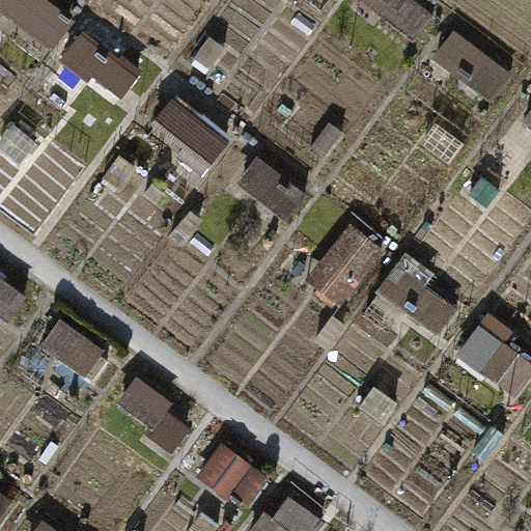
[(68,27),(31,0),(5,0),(0,7),(0,14),(51,51),(68,27)]
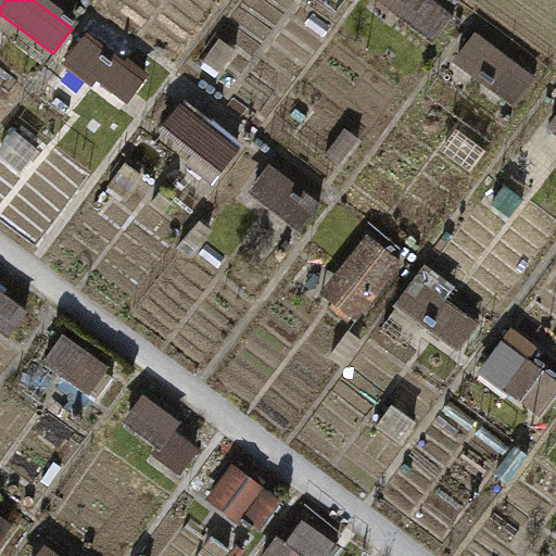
[(456,16),(432,0),(374,0),(373,2),(434,47),(456,16)]
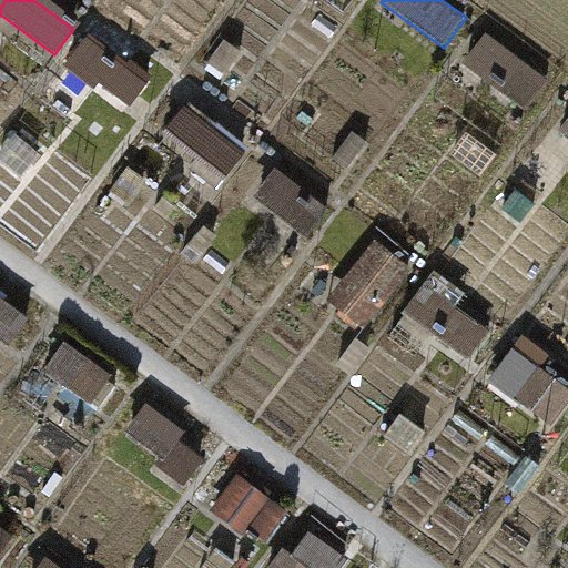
[(541,74),(483,31),(459,63),(519,105),(541,74)]
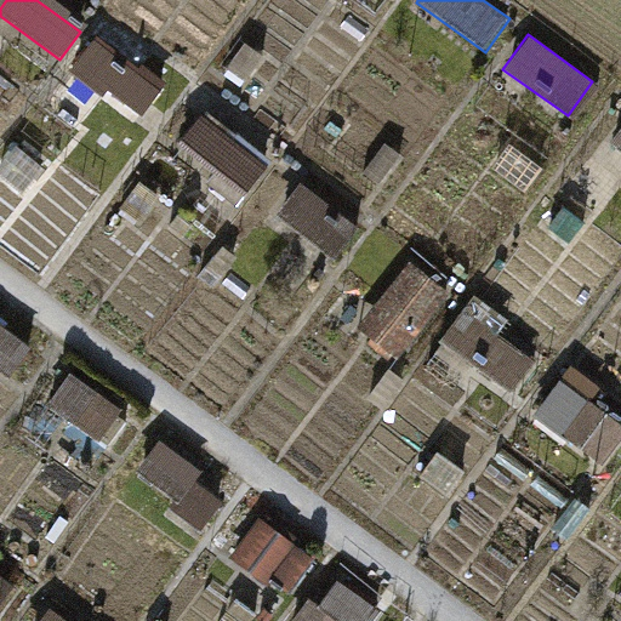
[(165,92),(102,46),(84,72),(147,117),(165,92)]
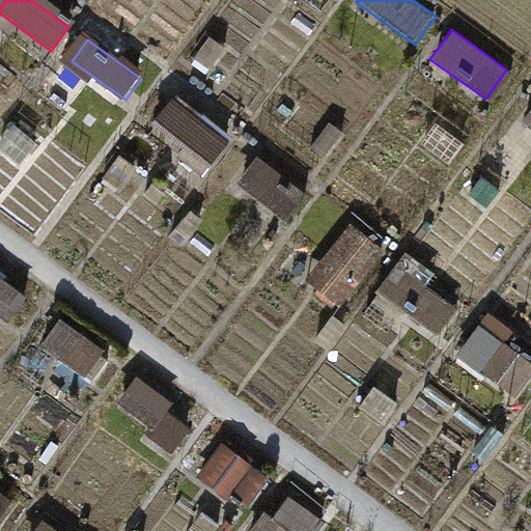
[(232,144),(174,103),(157,128),(215,169),(232,144)]
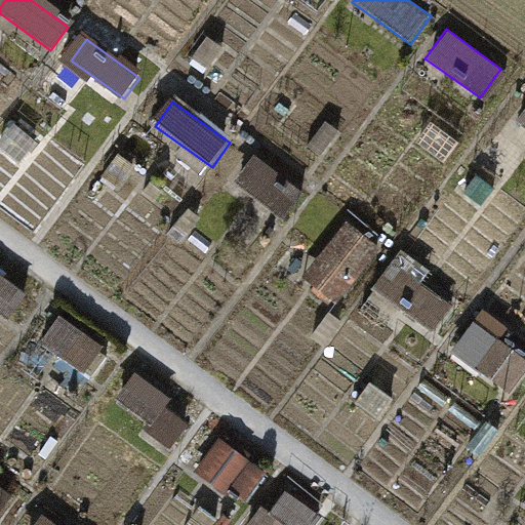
[(307,195),(256,160),(236,188),(286,224),(307,195)]
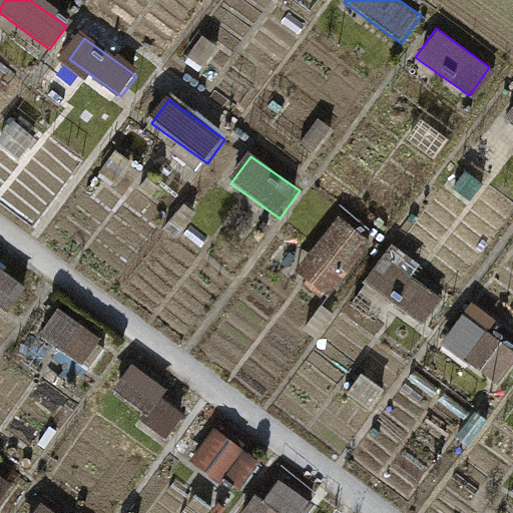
[(367,243),(334,219),(294,275),(327,299),(367,243)]
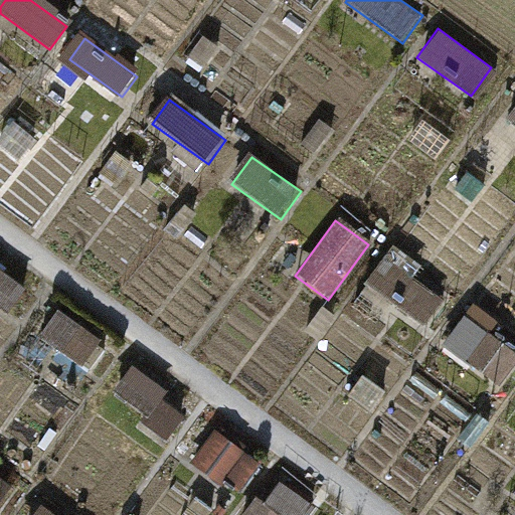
[(443,298),(383,254),(364,282),(424,324),(443,298)]
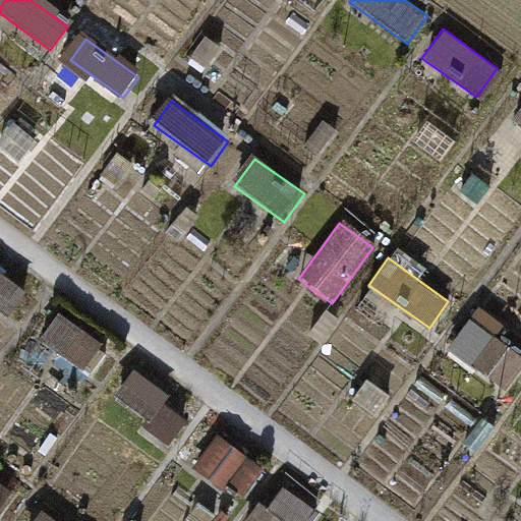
[(34,293),(0,268),(0,306),(15,317),(34,293)]
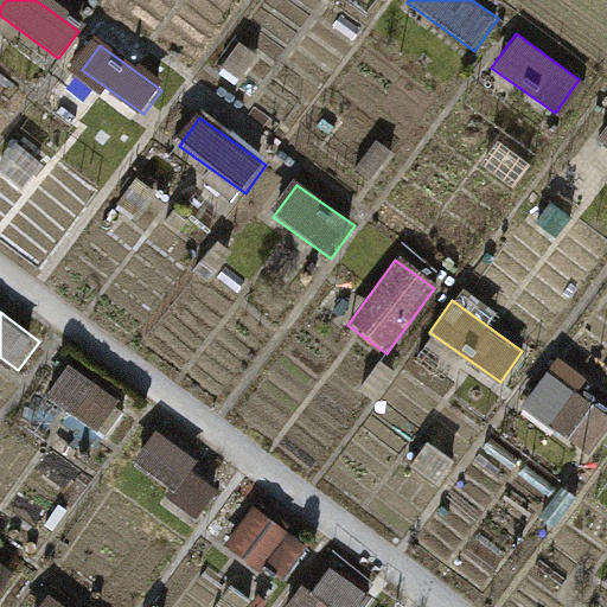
[(123,409),(69,370),(52,394),(106,432),(123,409)]
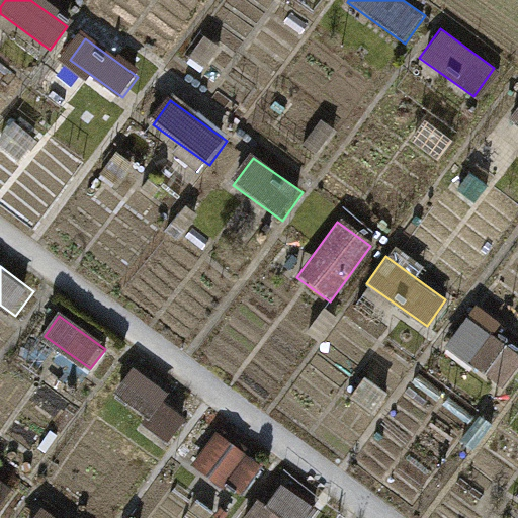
[(517,360),(517,356),(466,319),(446,346),(501,385),(517,360)]
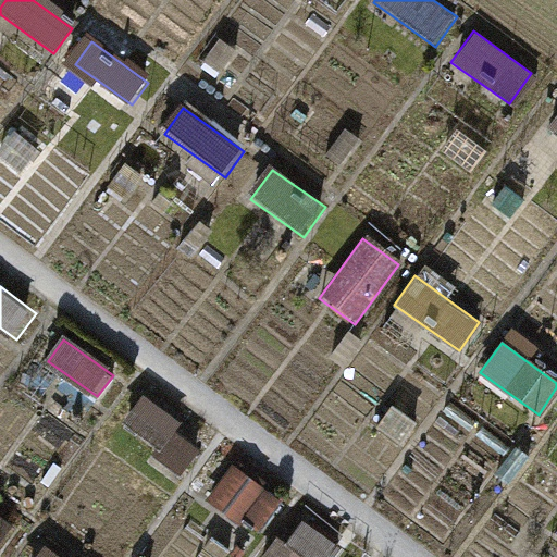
[(140,407),(122,431),(183,474),(200,450),(140,407)]
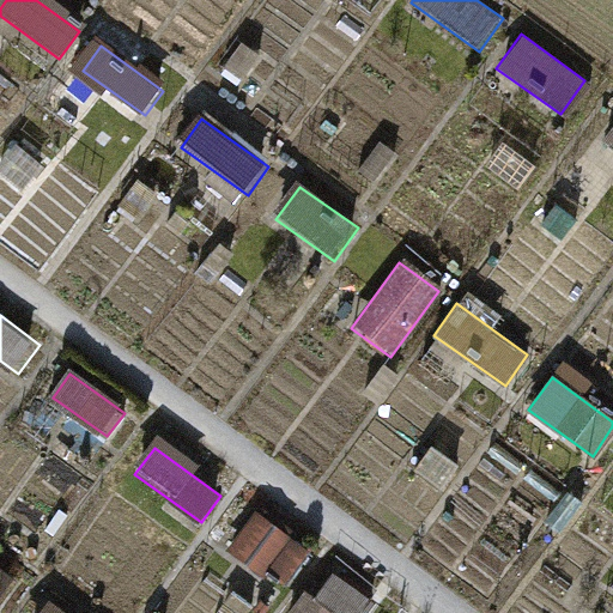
[(311,552),(255,511),(229,546),(286,587),(311,552)]
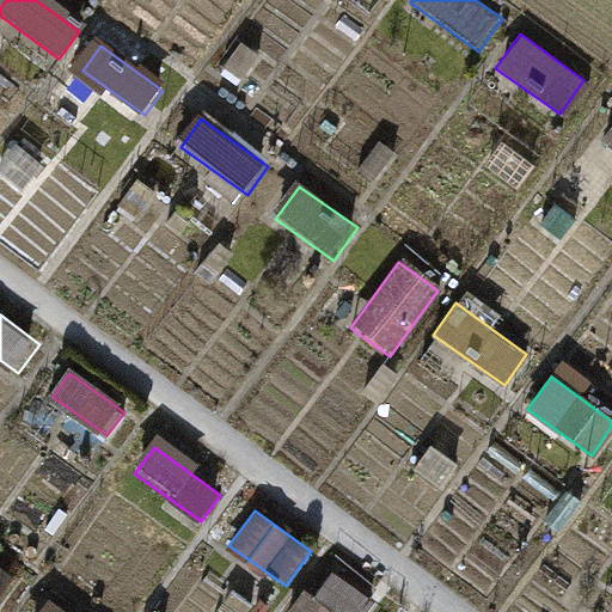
[(0,606),(18,581),(0,568),(0,606)]
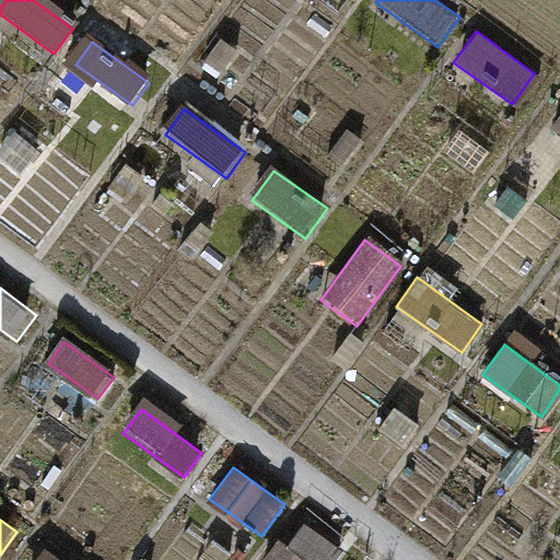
[(338,559),(343,552),(305,525),(289,549),(280,543),(267,559),(311,559),(312,559),(338,559)]
